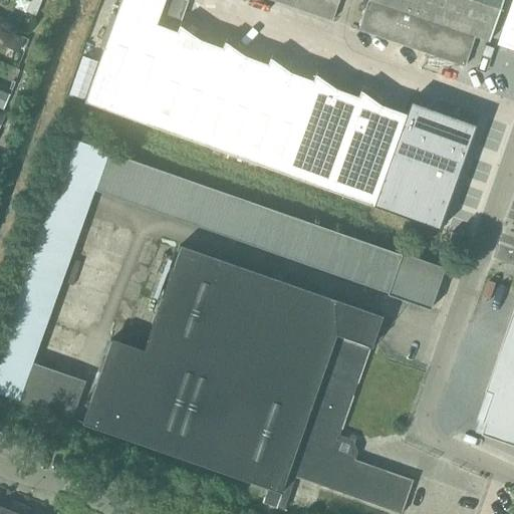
[(118,0),(81,103),(369,207),(371,208),(380,182),(391,156),(400,130),(405,115),(379,105),(360,91),(359,91),(358,93),(357,97),(356,96),(334,89),(315,75),(314,75),(313,76),(312,81),(310,80),(289,72),(270,59),(269,58),(268,60),(267,64),(265,64),(244,56),(224,43),(223,44),(221,49),(219,49),(196,41),(177,27),(187,0),(118,0)]
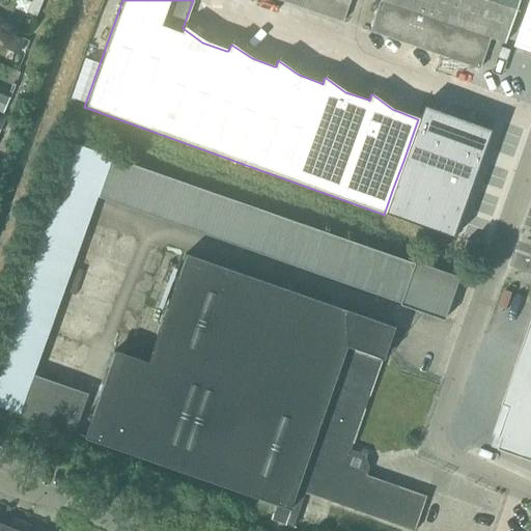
[(277,0),(340,22),(341,23),(347,5),(346,5),(336,1),(336,0),(277,0)]
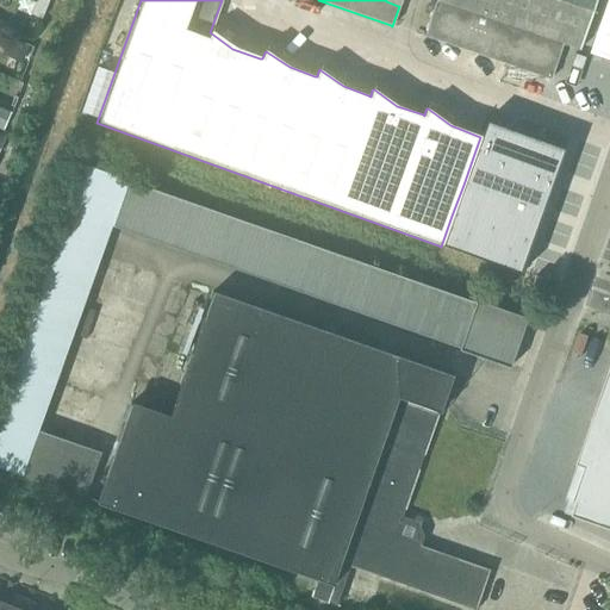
[(578,50),(595,0),(434,0),(422,38),(549,81),(562,45),(578,50)]
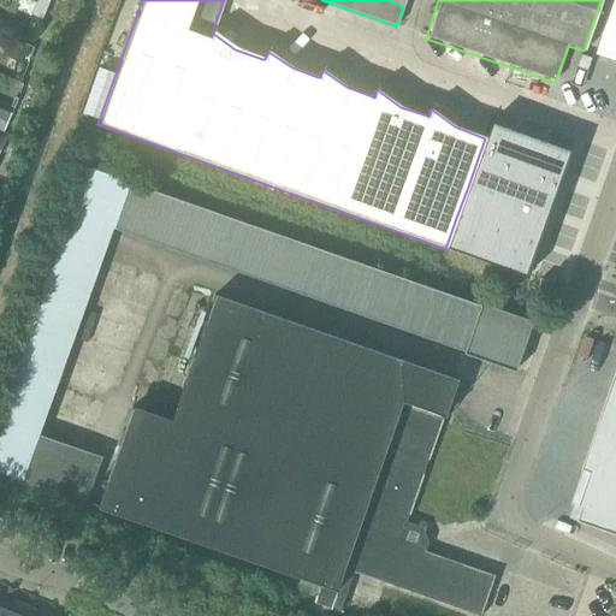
[(615,0),(611,0),(593,57),(615,64),(615,0)]
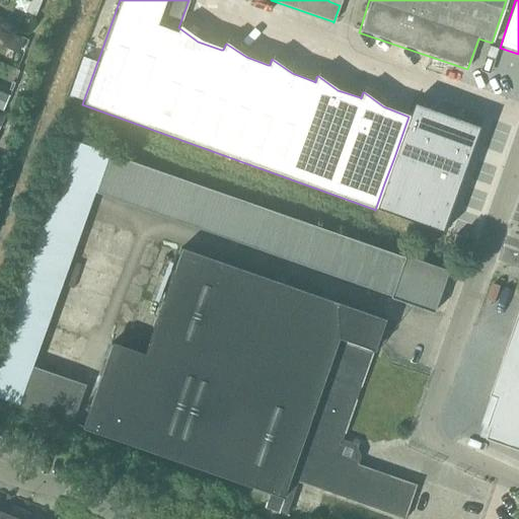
[(34,16),(39,6),(30,2),(25,13),(34,16)]
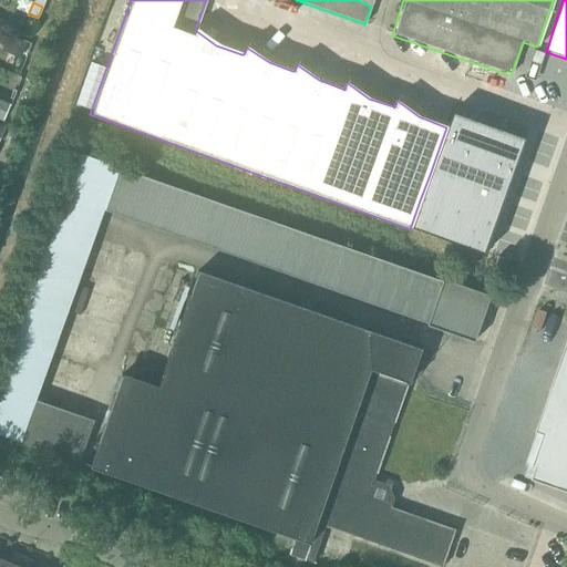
[(22,55),(27,43),(12,38),(7,49),(22,55)]
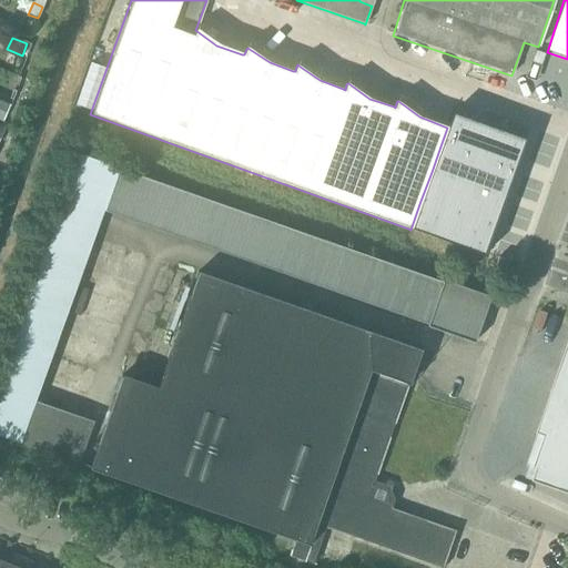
[(534,63),(544,68),(548,56),(537,52),(534,63)]
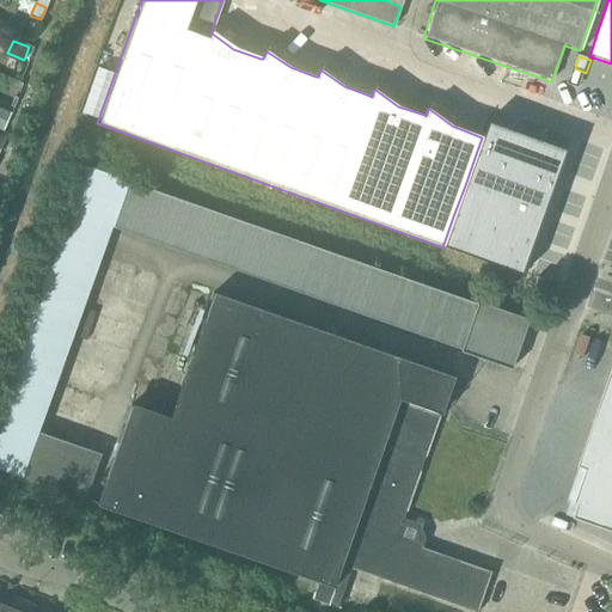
[(0,130),(2,132),(11,114),(0,109),(0,130)]
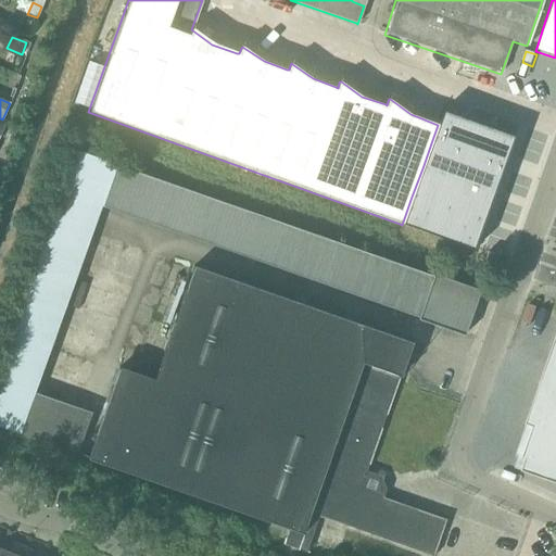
[(515,137),(492,129),(466,119),(443,112),(438,125),(432,140),(481,158),(504,166),(515,137)]
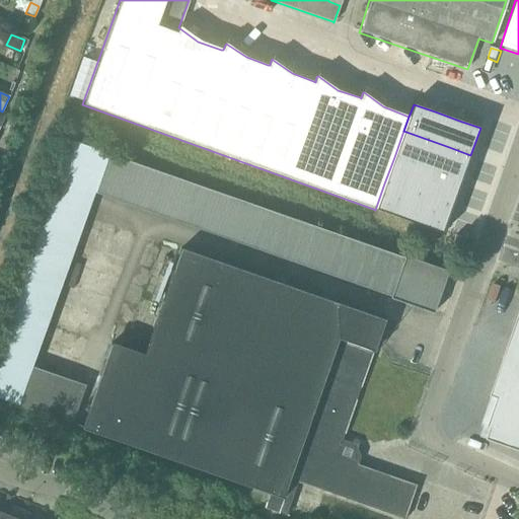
[(470,155),(449,147),(403,131),(394,157),(440,173),(461,181),(470,155)]
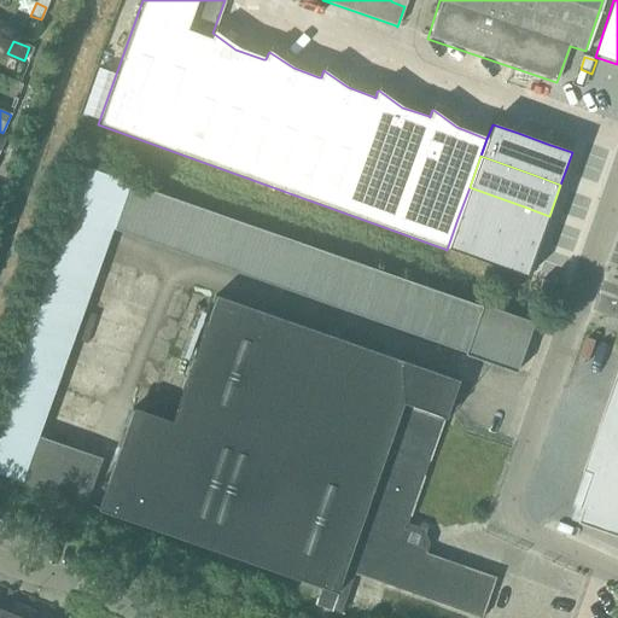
[(327,252),(83,168),(54,252),(0,403),(0,472),(5,474),(86,503),(101,459),(40,437),(114,229),(180,252),(465,354),(465,356),(516,374),(534,325),(482,305),(482,308),(327,252)]
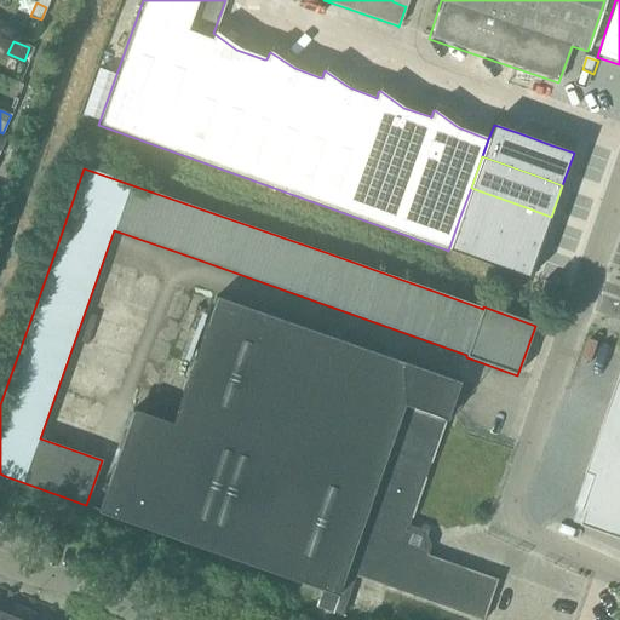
[(551,217),(526,207),(471,188),(459,219),(538,247),(539,248),(551,217)]
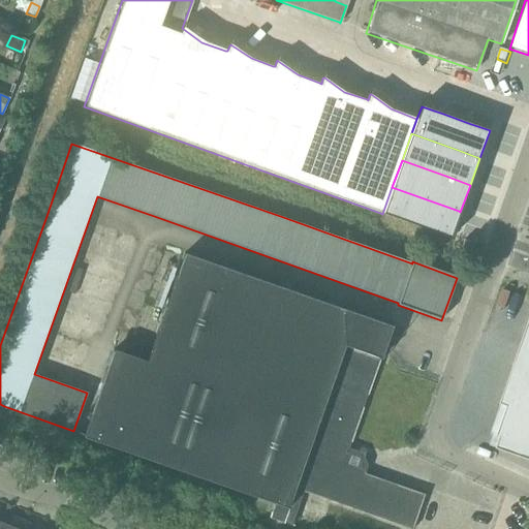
[(459,216),(460,212),(459,211),(392,187),(382,214),(450,239),(453,232),(459,217),(459,216)]
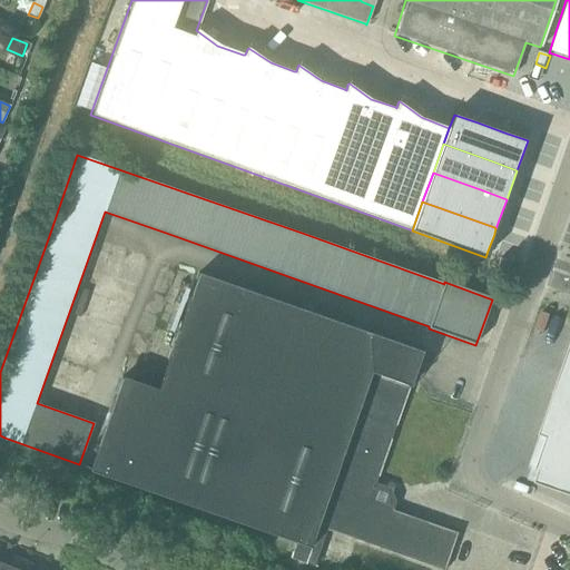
[(509,281),(514,265),(499,259),(494,275),(509,281)]
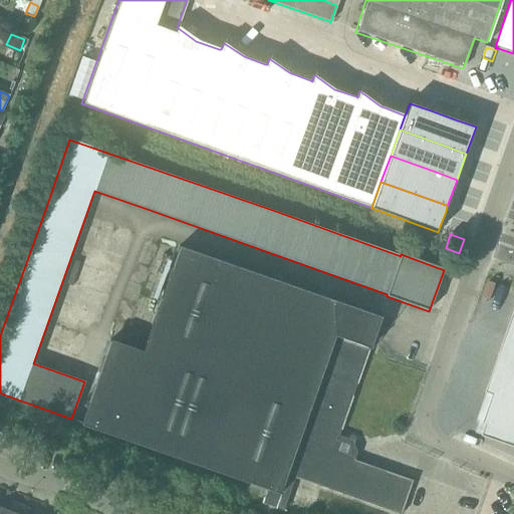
[(370,350),(371,345),(381,318),(378,317),(182,249),(172,275),(165,296),(145,352),(113,341),(97,387),(82,427),(266,492),(263,503),(281,510),(293,477),(319,486),(399,513),(400,513),(412,481),(332,453),(369,349),(370,350)]
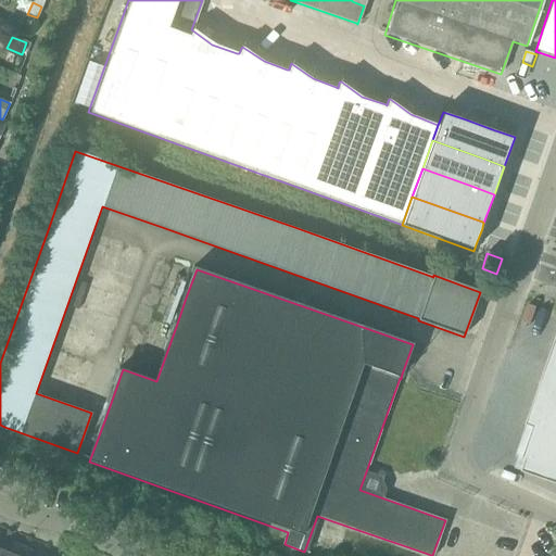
[(555,346),(529,424),(536,427),(521,470),(555,482),(555,346)]
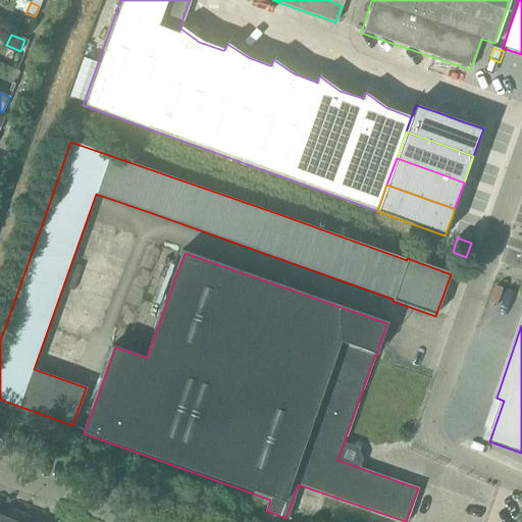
[(0,521),(17,521),(22,513),(13,509),(9,519),(0,515),(0,521)]
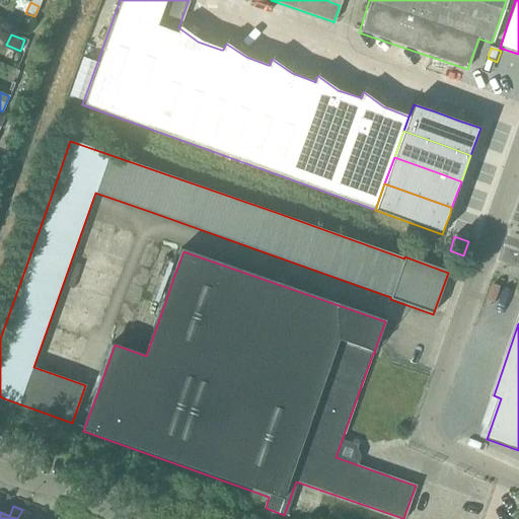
[(28,518),(31,513),(22,510),(17,518),(28,518)]
